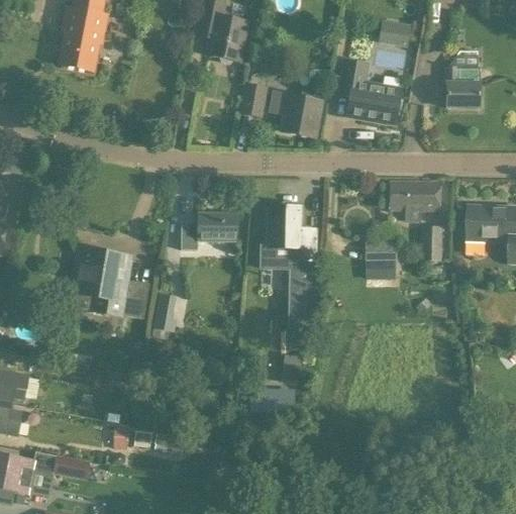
[(73,0),(72,6),(67,5),(64,22),(67,23),(59,65),(94,71),(101,32),(104,33),(108,14),(103,13),(105,0),(73,0)]
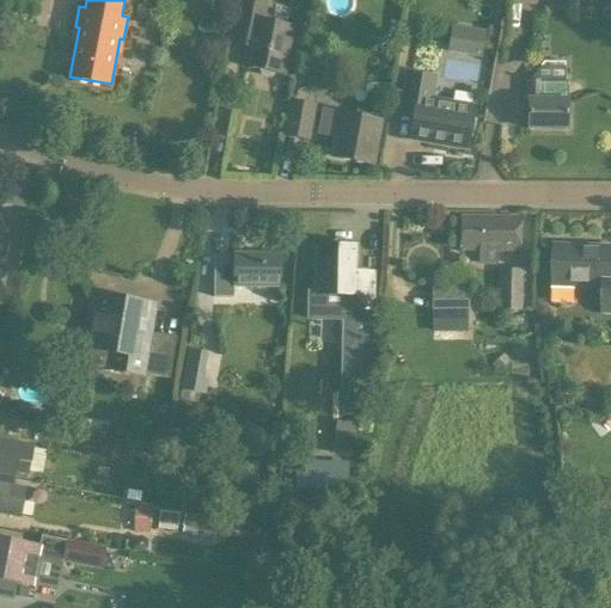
[(238,0),(231,43),(250,47),(246,65),(261,68),(262,73),(273,75),(276,71),(283,73),(293,26),(266,20),(269,0),(238,0)]
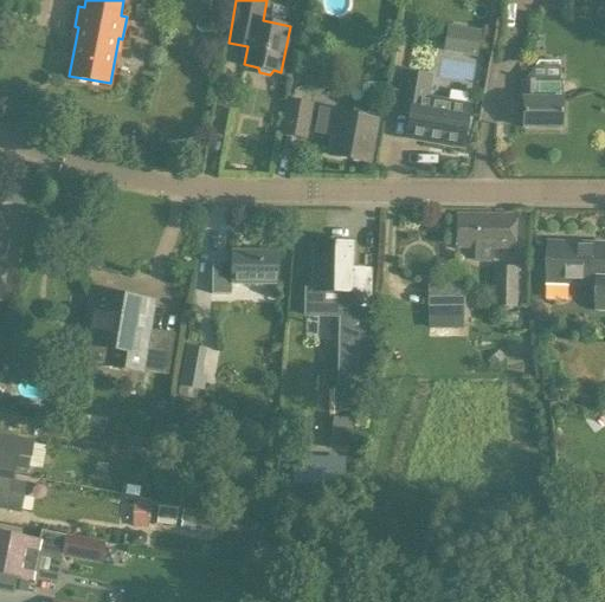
[(444,50),(477,54),(482,28),(448,23),(444,50)]
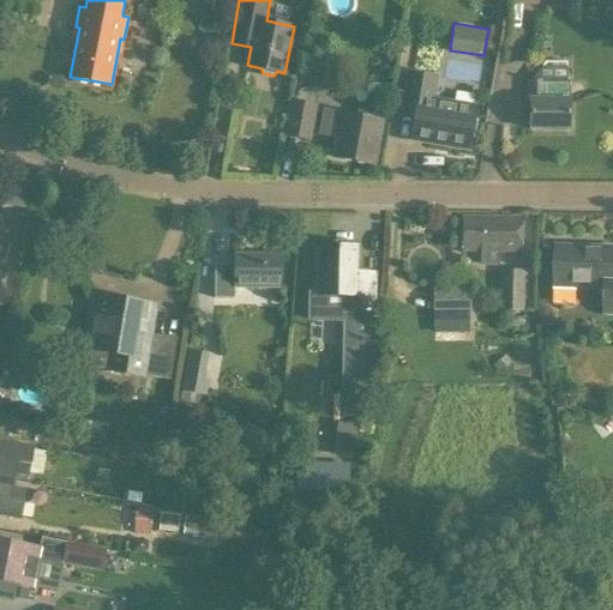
[(412,136),(451,143),(469,145),(472,134),(475,136),(478,119),(474,118),(476,108),(452,103),(452,104),(431,101),(434,76),(413,71),(407,112),(415,113),(412,136)]
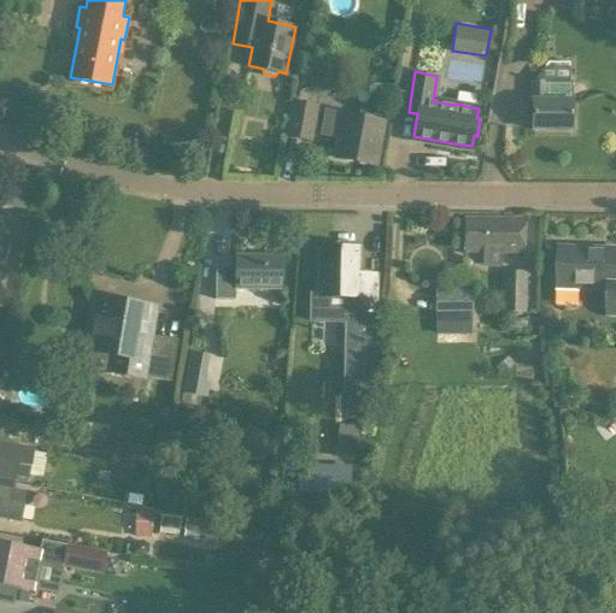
[(531,98),(533,98),(533,128),(572,128),(573,80),(531,80),(531,98)]
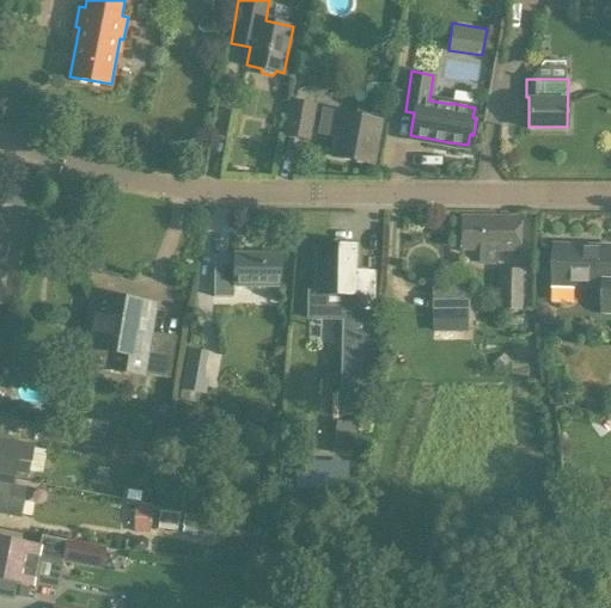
[(283,134),(310,139),(317,103),(291,97),(283,134)]
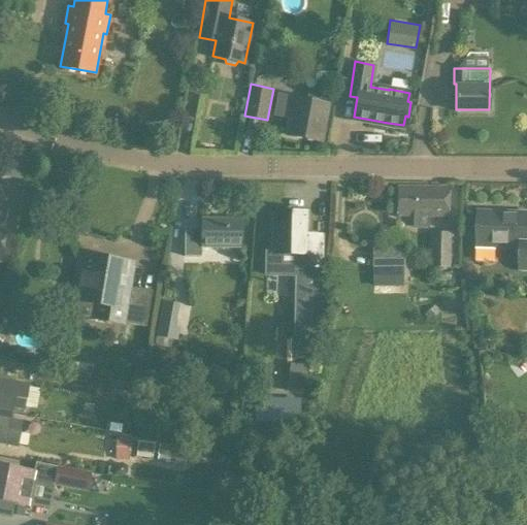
[(274,115),(290,118),(287,133),(324,140),(331,103),(277,94),(274,115)]
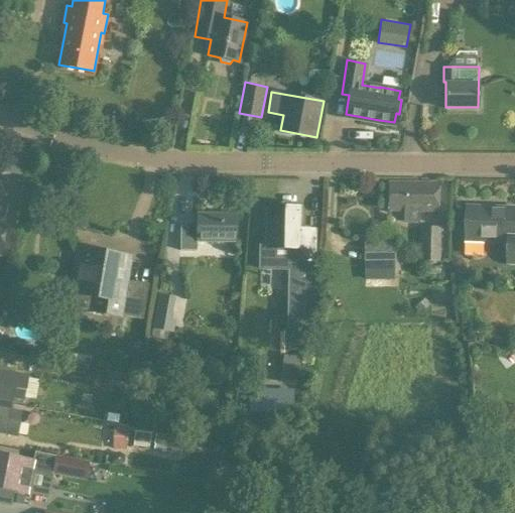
[(438,181),(389,181),(389,209),(438,209),(438,181)]
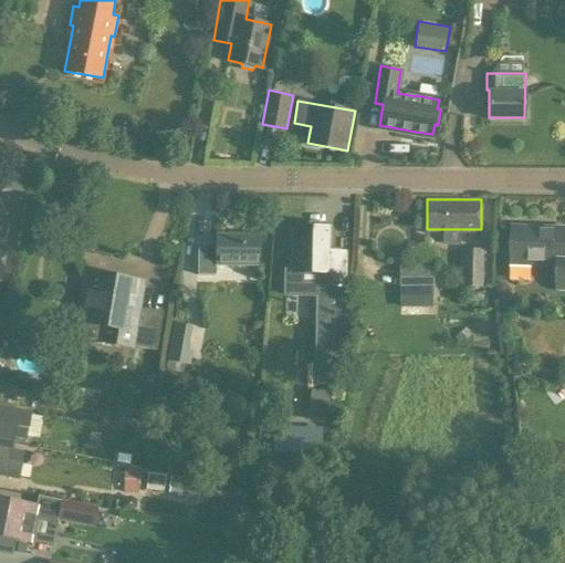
[(0,214),(0,278),(0,279),(6,243),(10,215),(0,214)]
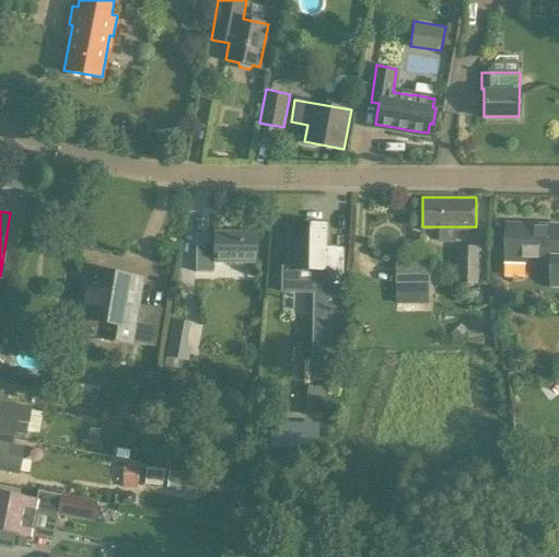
[(558,223),(510,222),(509,257),(551,258),(551,286),(558,286),(558,223)]
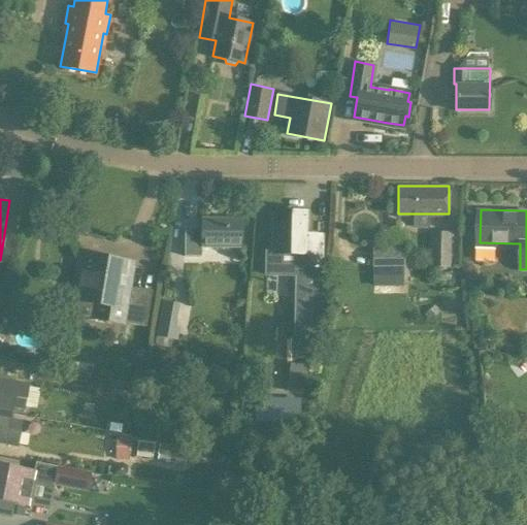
[(324,232),(306,232),(306,211),(274,210),(273,253),(267,253),(267,272),(324,273),(324,232)]
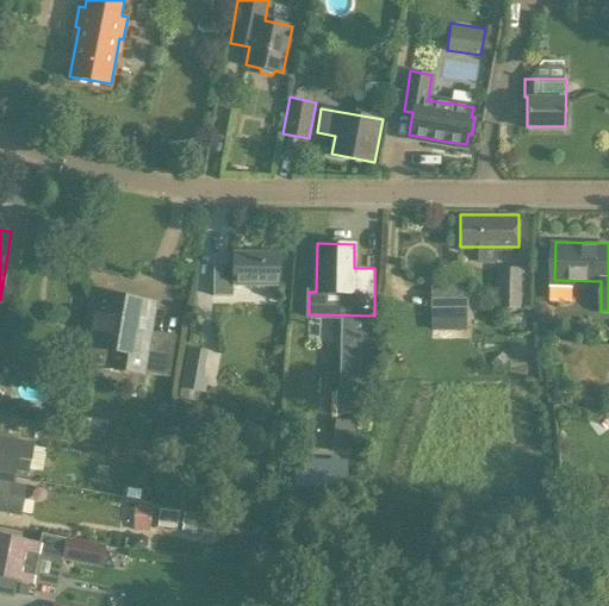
[(232,294),(232,282),(278,283),(279,252),(234,251),(234,261),(213,261),(213,294),(232,294)]
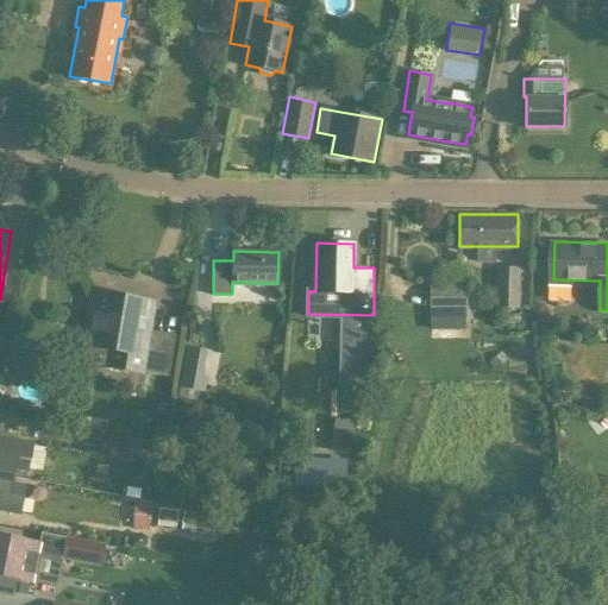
[(495,307),(520,307),(521,266),(496,265),(495,307)]
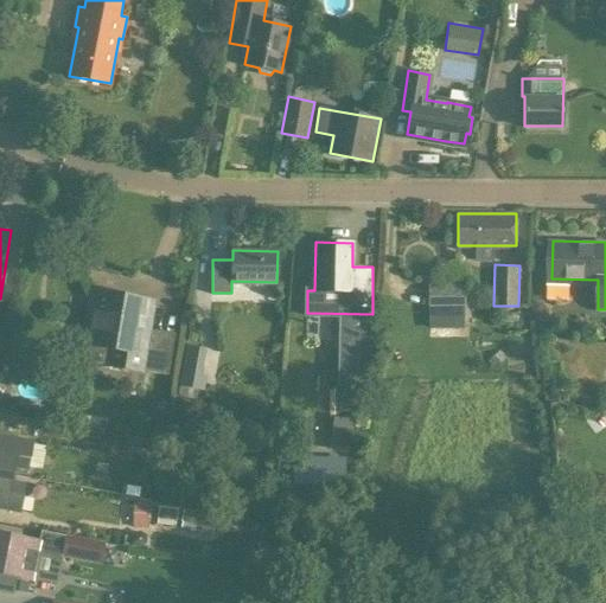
[(467,280),(432,280),(432,305),(467,305),(467,280)]
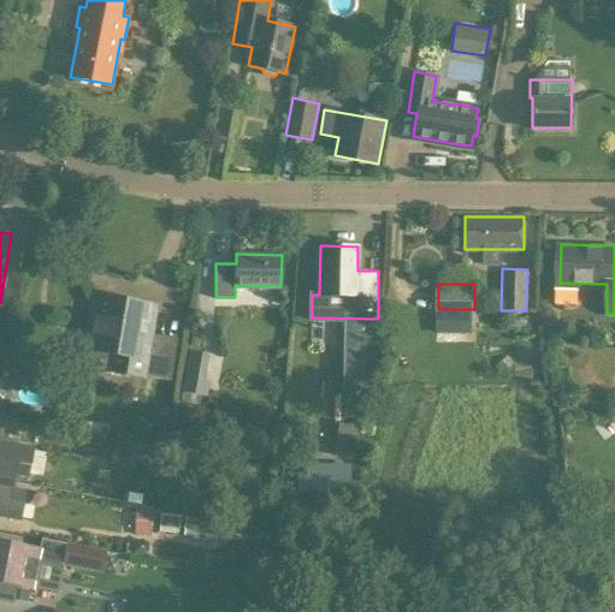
[(165,361),(148,358),(158,304),(95,293),(82,363),(106,368),(105,370),(147,378),(147,375),(161,378),(165,361)]
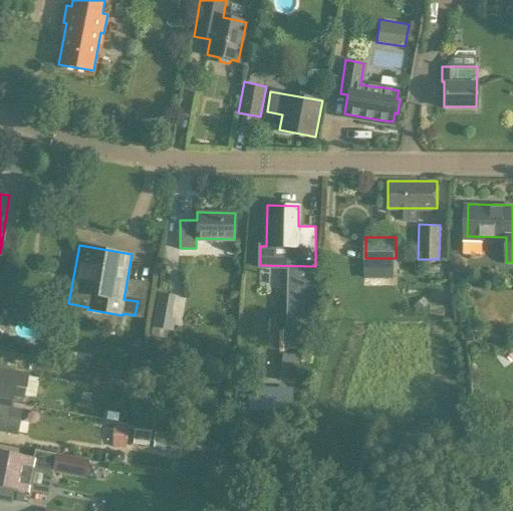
[(159,291),(152,325),(173,329),(176,316),(171,316),(175,294),(159,291)]
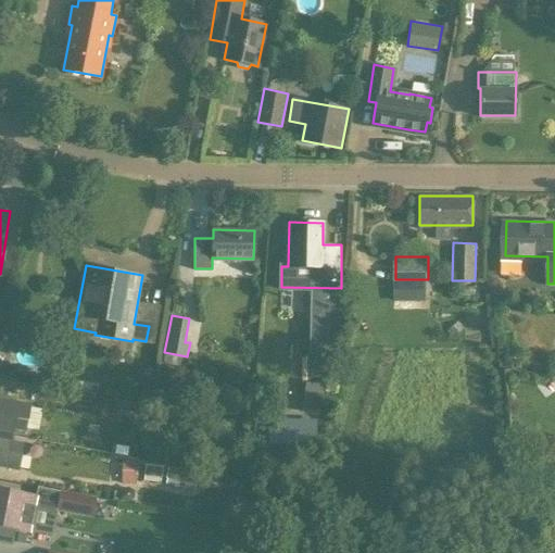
[(316,316),(313,364),(335,366),(338,318),(316,316)]
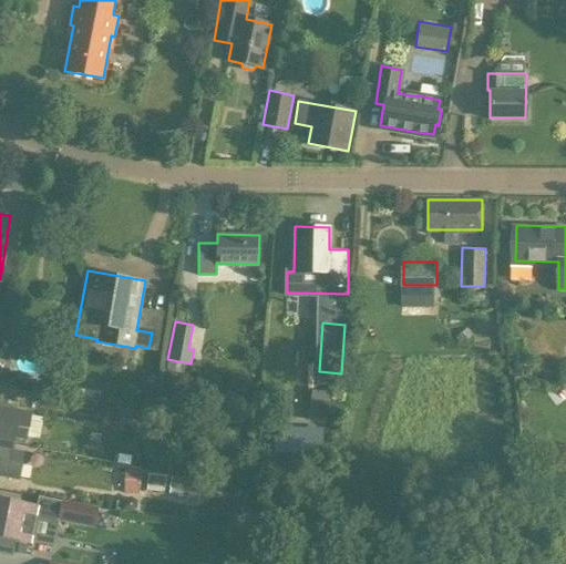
[(16,391),(13,401),(31,404),(33,393),(16,391)]
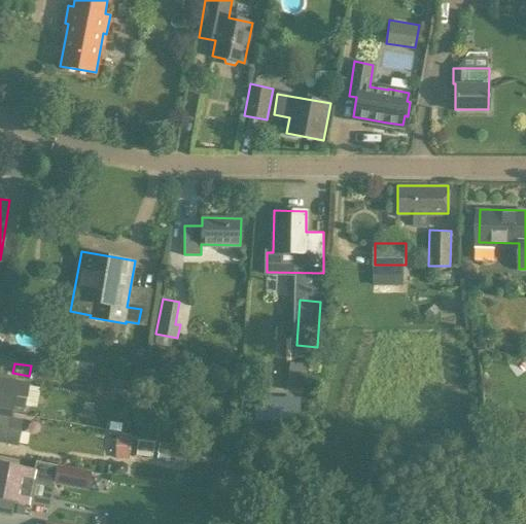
[(0,375),(0,408),(13,411),(14,406),(25,408),(30,381),(0,375)]
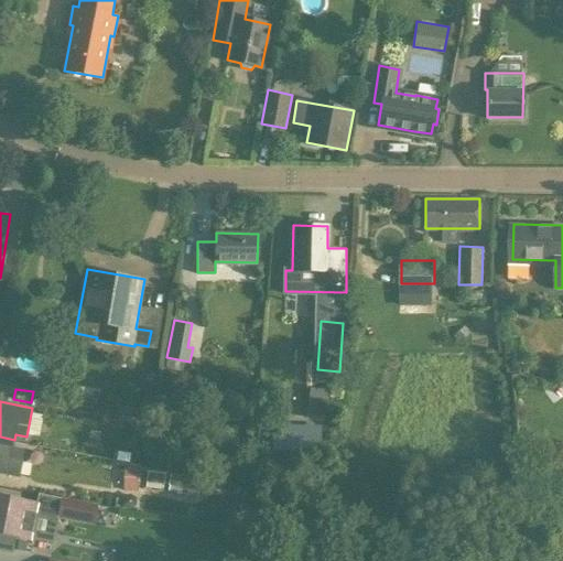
[(13,445),(14,440),(0,437),(0,473),(19,477),(25,448),(13,445)]
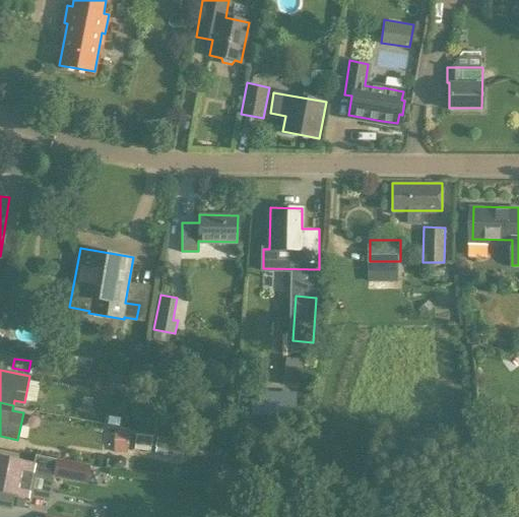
[(127,449),(128,430),(117,429),(116,449),(127,449)]
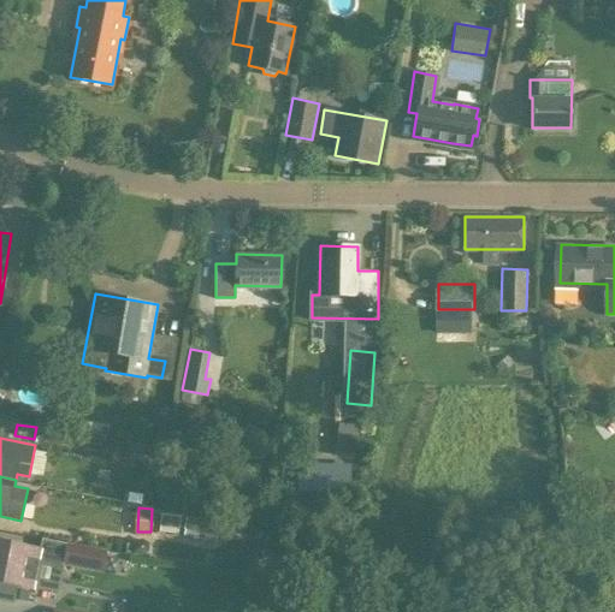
[(0,541),(0,580),(33,587),(40,550),(0,541)]
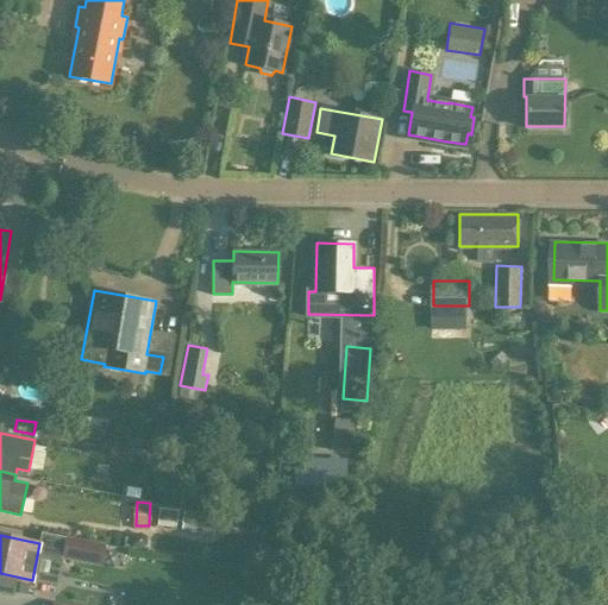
[(67,535),(62,558),(101,565),(106,542),(67,535)]
